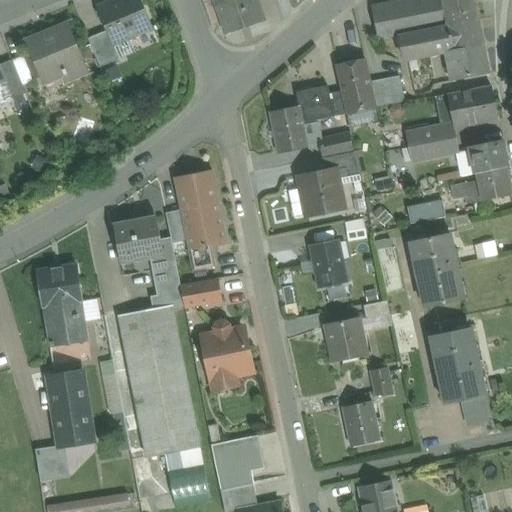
[(140,0),(118,0),(97,9),(106,32),(112,45),(114,45),(153,29),(140,0)]
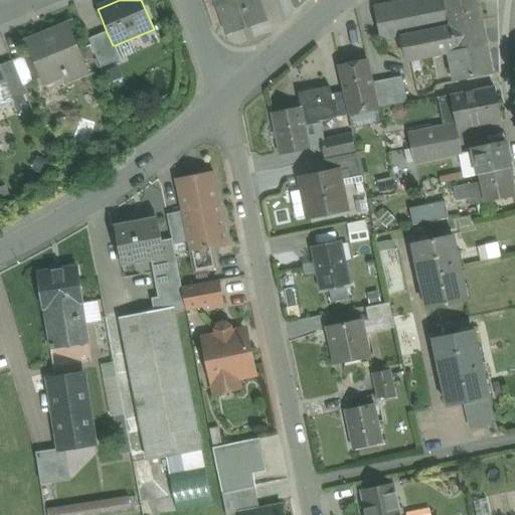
[(213,0),(226,34),(266,20),(258,0),(213,0)]
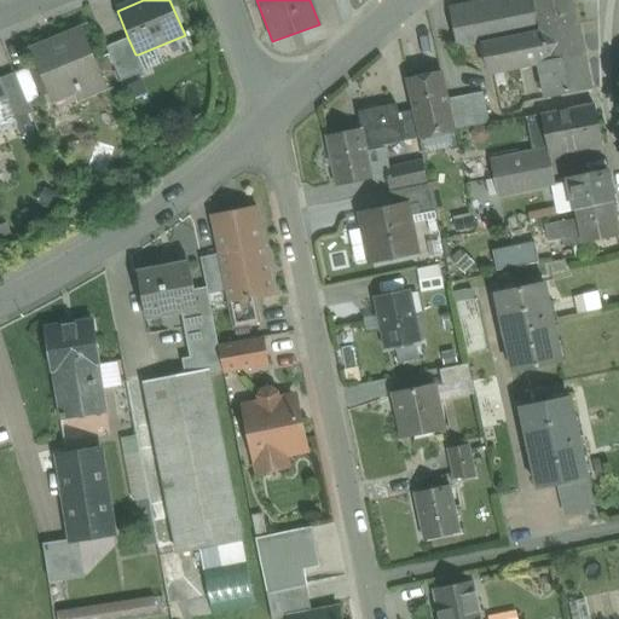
[(534,0),(486,0),(450,7),(460,46),(482,42),(541,30),(534,0)]
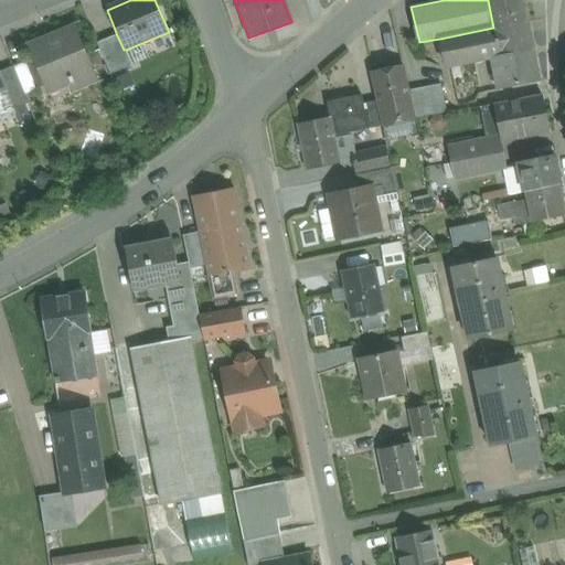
[(522,0),(488,0),(493,28),(526,21),(522,0)]
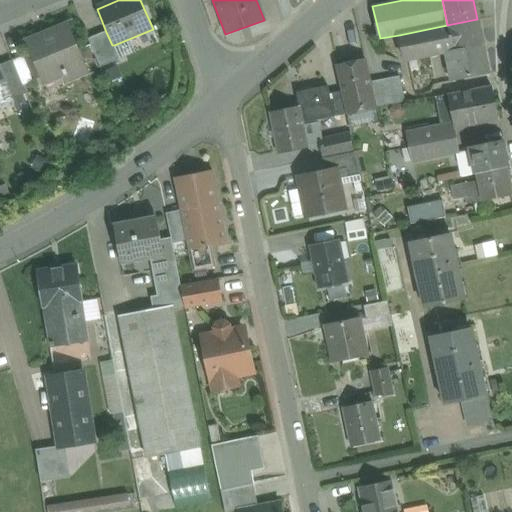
[(447,25),(399,35),(405,60),(446,52),(452,81),(489,73),(478,19),(477,19),(447,25)]
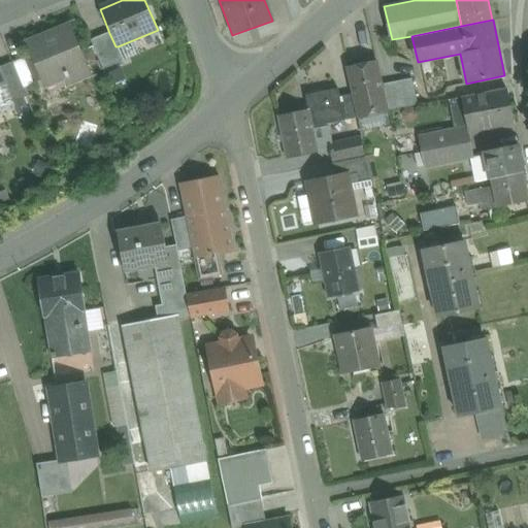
[(71,30),(29,47),(32,55),(43,83),(64,74),(68,86),(90,76),(71,30)]
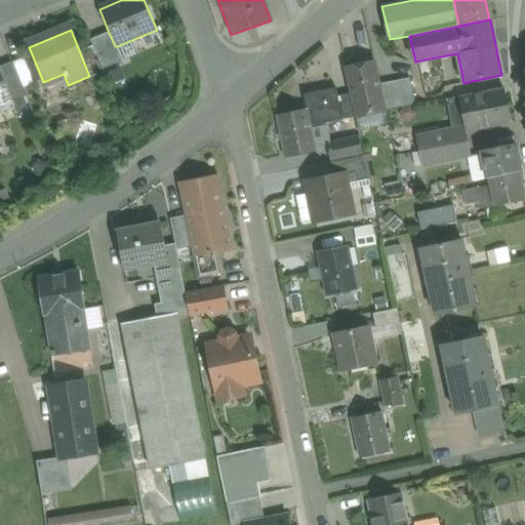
[(115,46),(109,33),(90,40),(103,70),(123,62),(117,46),(115,46)]
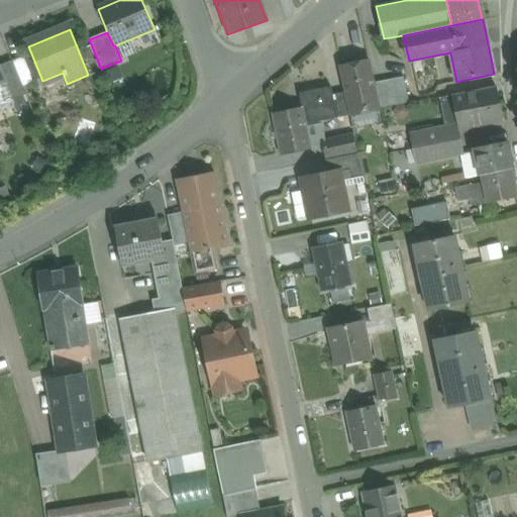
[(31,54),(12,62),(26,96),(44,88),(42,81),(31,54)]
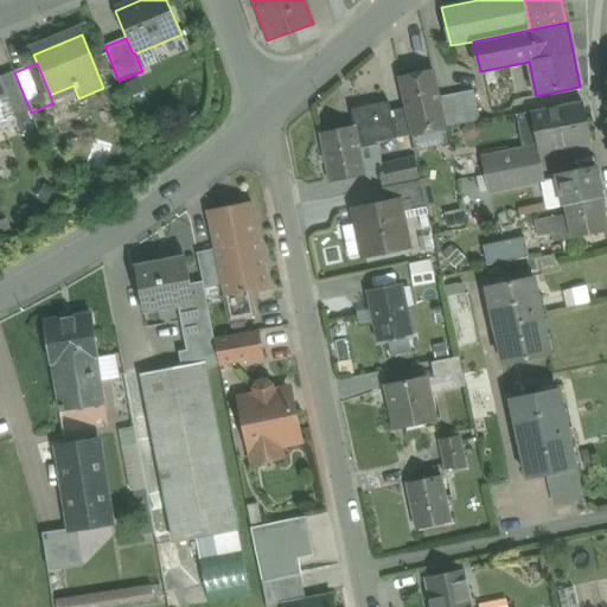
[(434,71),(400,78),(406,107),(411,134),(446,127),(440,96),(434,71)]
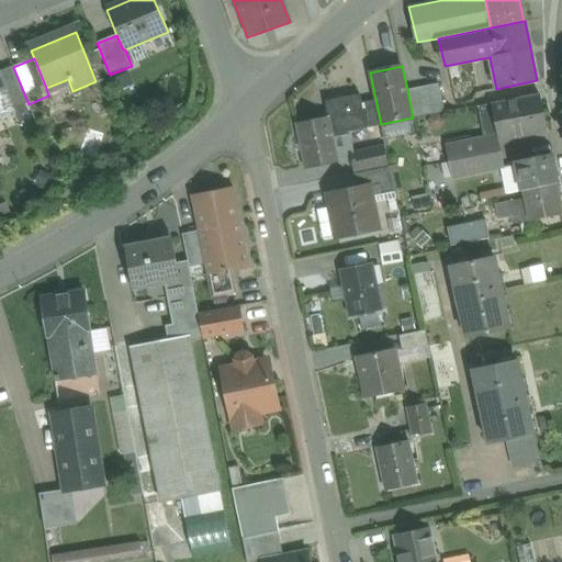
[(29,104),(13,67),(0,71),(0,75),(6,89),(4,90),(13,111),(29,104)]
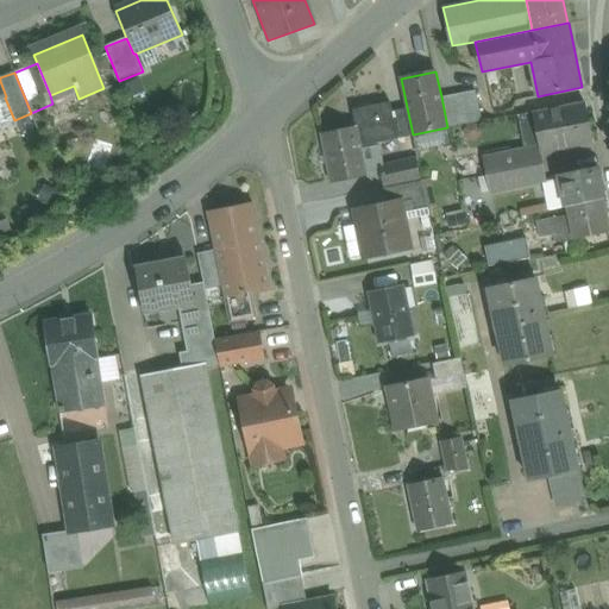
[(475,90),(441,96),(447,127),(482,120),(475,90)]
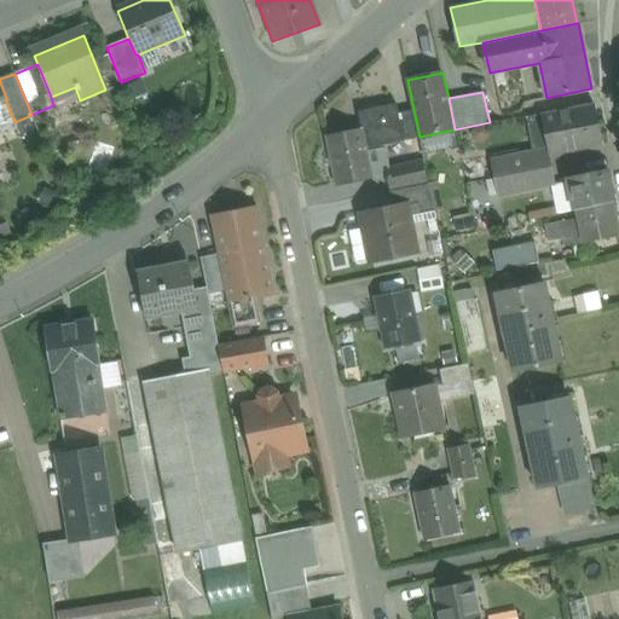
[(395,102),(357,109),(360,128),(365,149),(404,140),(398,111),(395,102)]
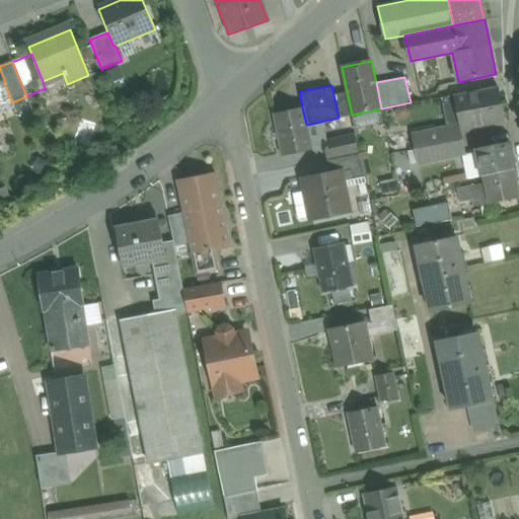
[(498,86),(442,97),(448,128),(449,128),(460,126),(461,131),(505,122),(498,86)]
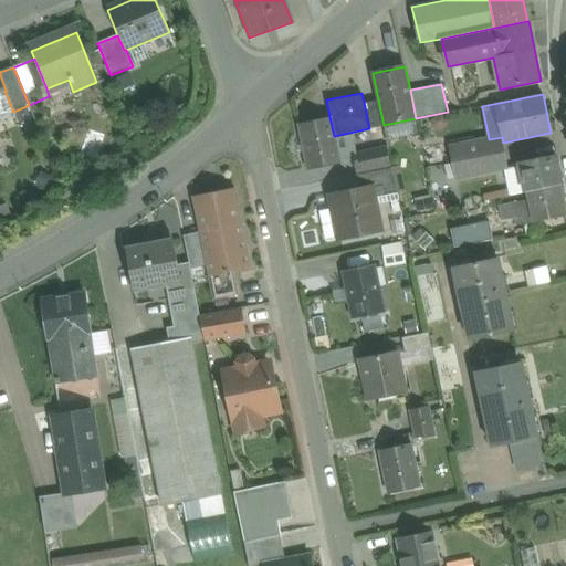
[(378,100),(364,102),(369,128),(384,126),(378,100)]
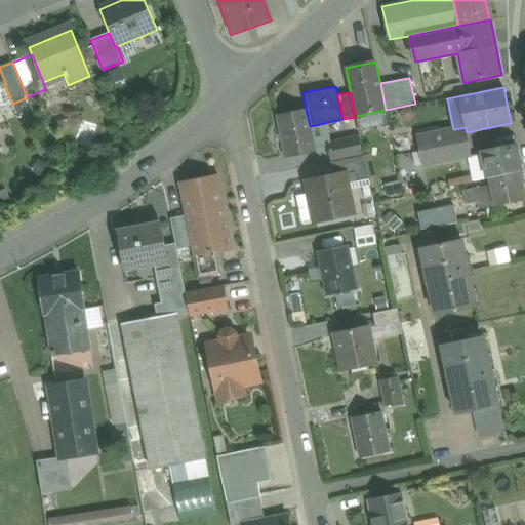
[(306,109),(276,114),(284,158),(315,152),(310,126),(306,109)]
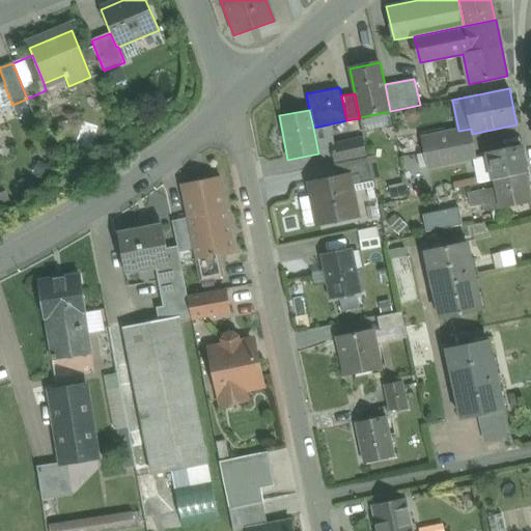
[(458,131),(422,138),(425,152),(439,150),(463,145),(459,131),(458,131)]
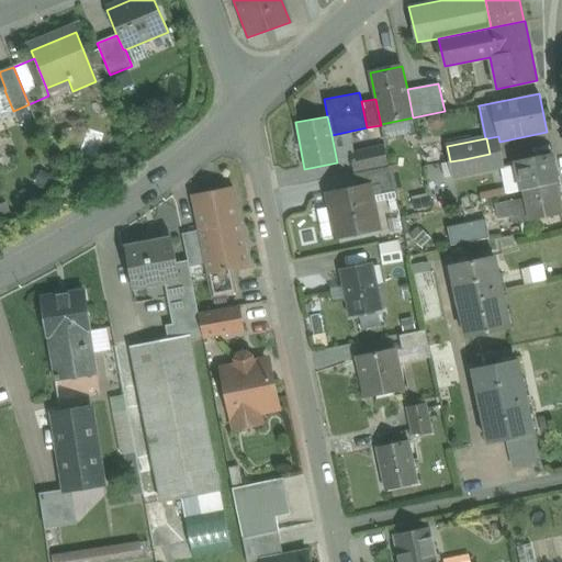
[(490,154),(464,159),(467,172),(503,166),(499,152),(490,154)]
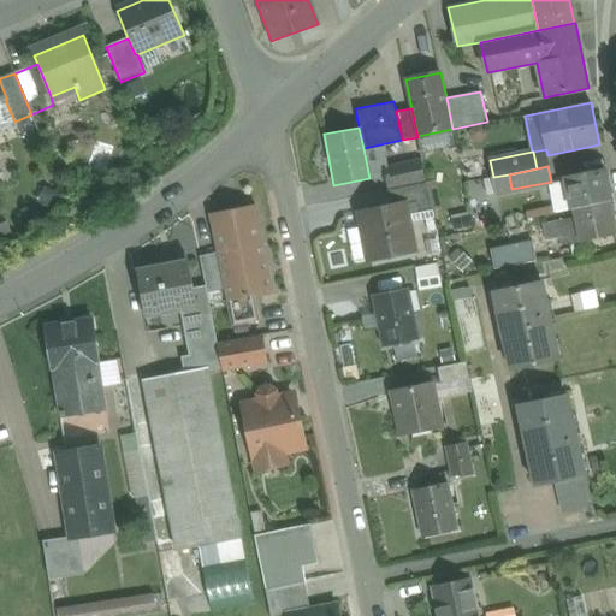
[(603,167),(563,176),(564,179),(549,183),(555,212),(567,209),(573,208),(609,201),(603,167)]
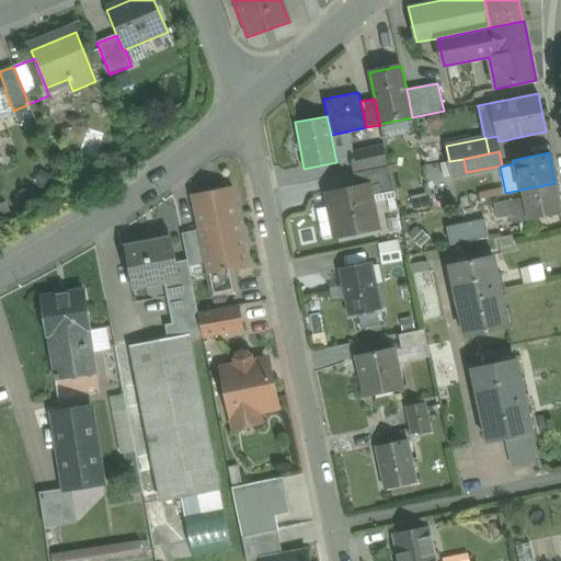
[(388,165),(354,173),(356,187),(368,185),(370,196),(395,191),(388,165)]
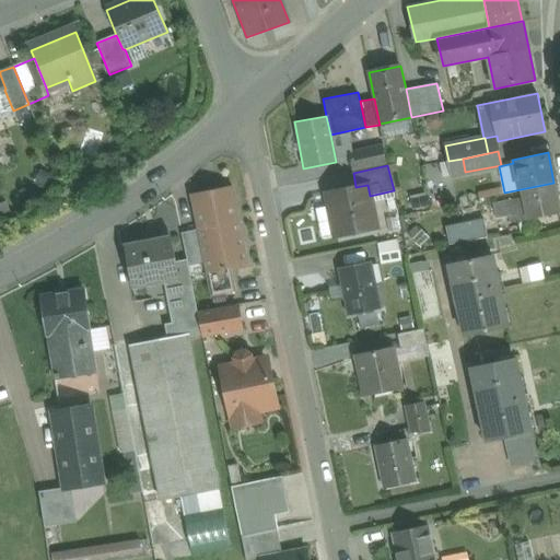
[(553,183),(521,189),(523,197),(526,218),(559,211),(553,183)]
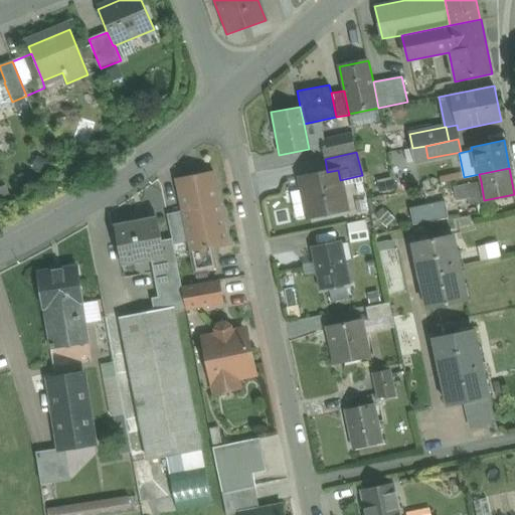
[(327,172),(301,178),(309,217),(346,209),(340,180),(338,170),(327,172)]
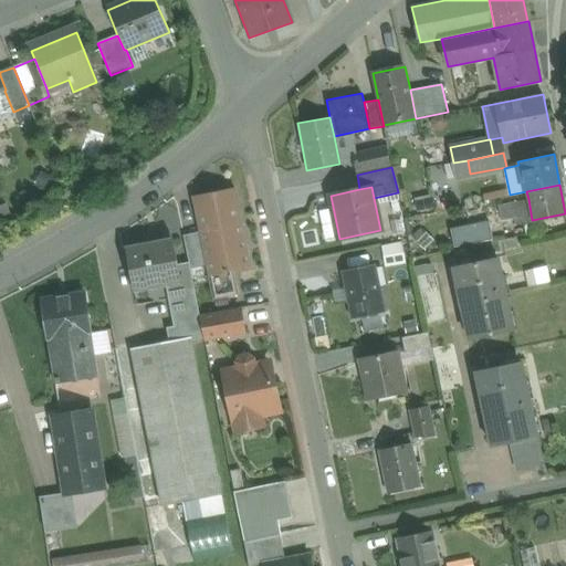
[(234,188),(194,197),(201,232),(208,268),(210,275),(231,271),(250,266),(234,188)]
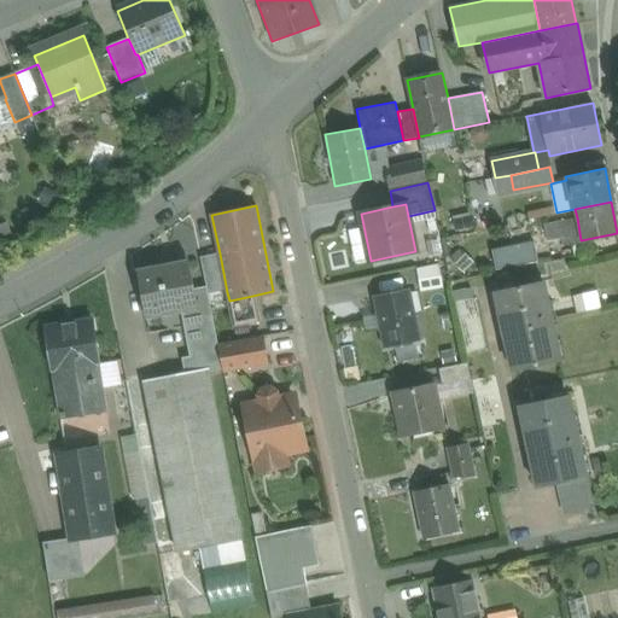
[(436,217),(426,220),(429,232),(438,229),(436,217)]
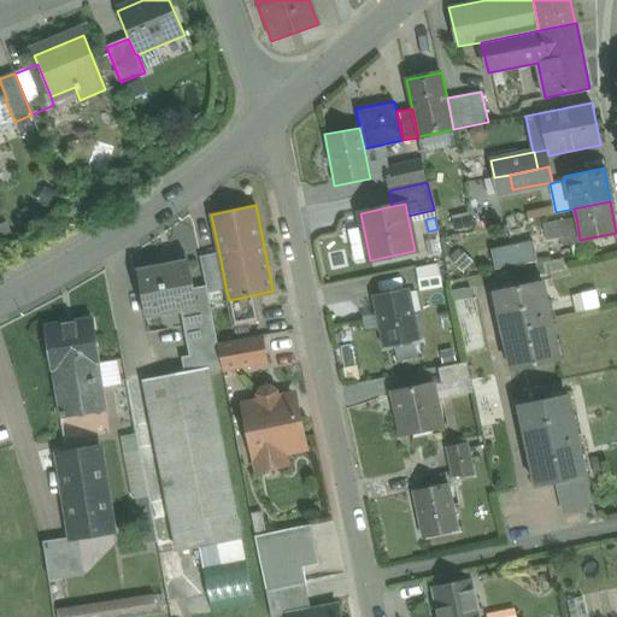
[(576,217),(544,223),(547,239),(560,236),(563,244),(580,240),(576,217)]
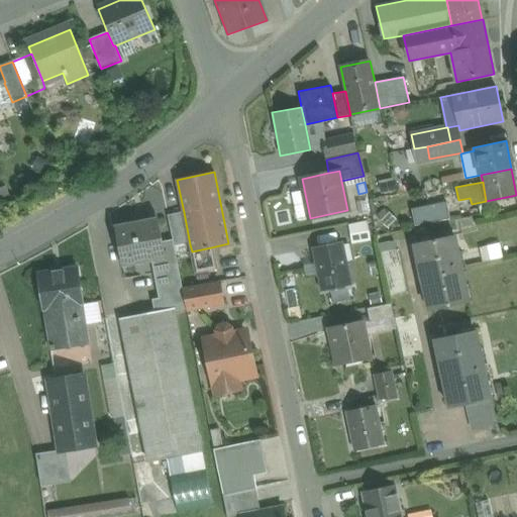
[(443,185),(431,188),(435,202),(446,199),(443,185)]
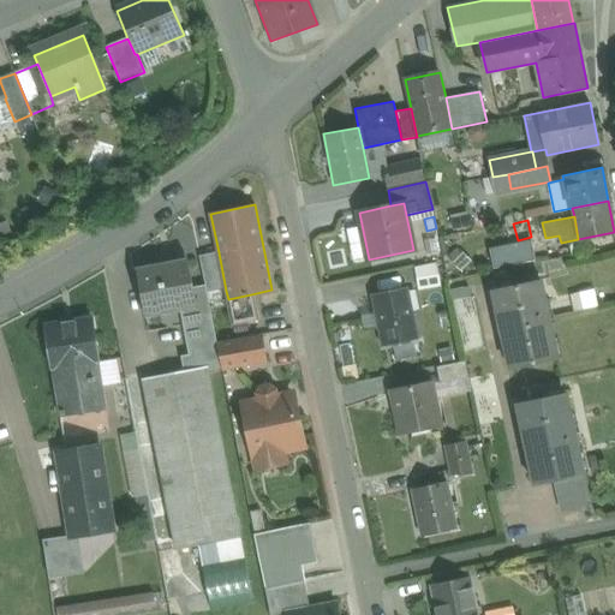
[(533,239),(491,245),(495,267),(537,260),(533,239)]
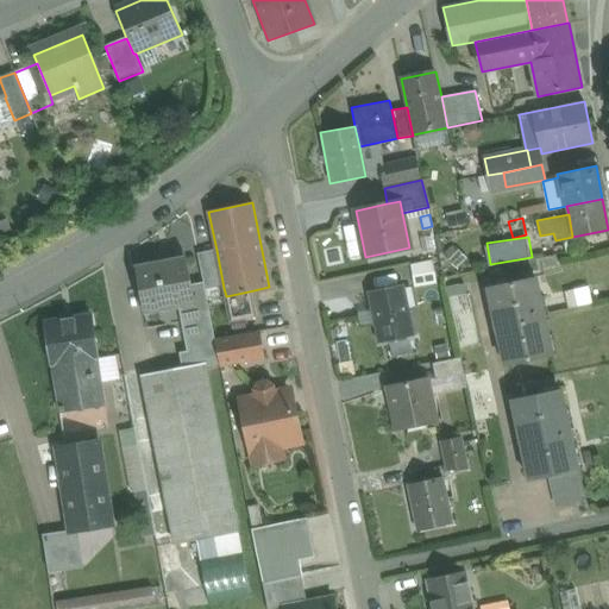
[(224,288),(217,250),(198,255),(203,283),(206,292),(224,288)]
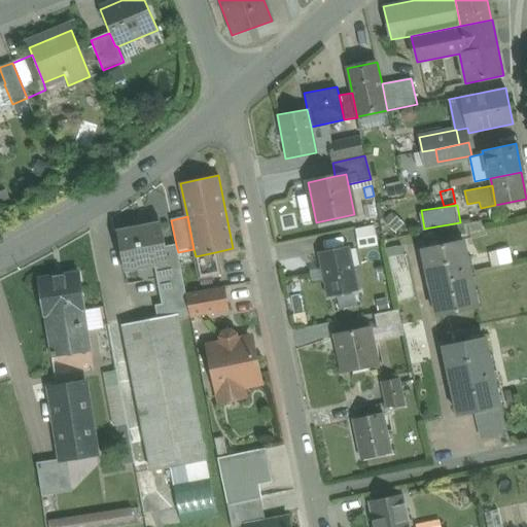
[(161,222),(116,231),(125,273),(154,267),(168,265),(165,247),(161,222)]
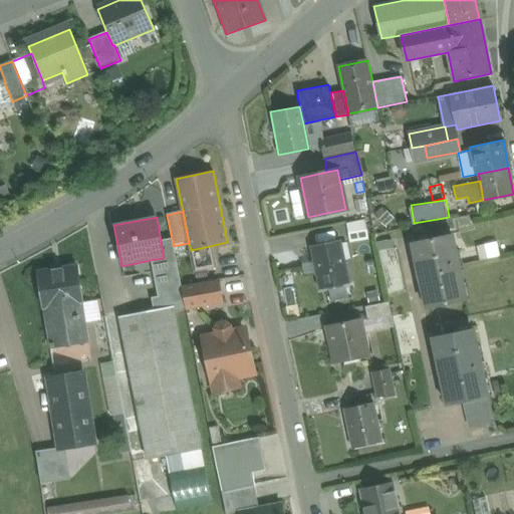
[(366,229),(364,219),(346,223),(348,233),(366,229)]
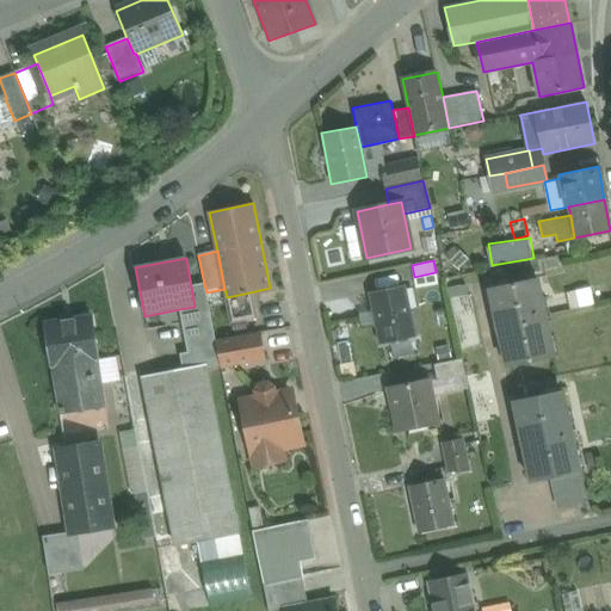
[(536,278),(489,289),(507,368),(554,357),(536,278)]
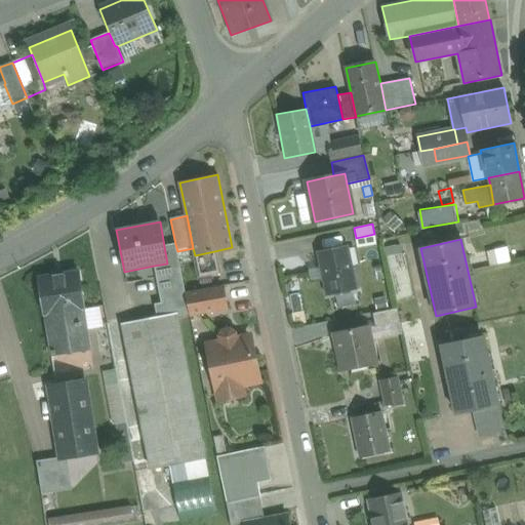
[(175,244),(164,246),(167,264),(154,266),(161,304),(154,306),(157,318),(177,314),(177,317),(189,314),(185,292),(177,251),(175,244)]
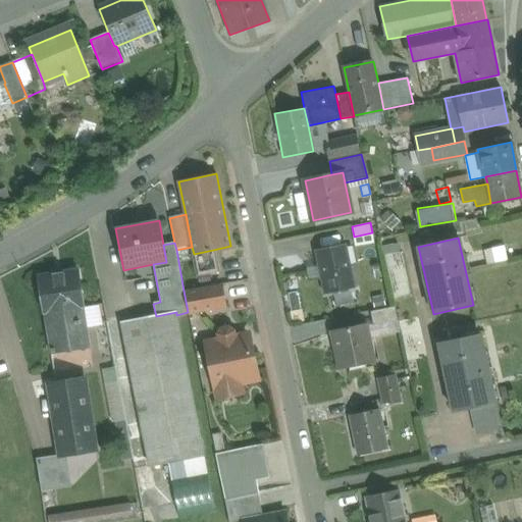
[(345,244),(314,250),(323,294),(354,288),(345,244)]
